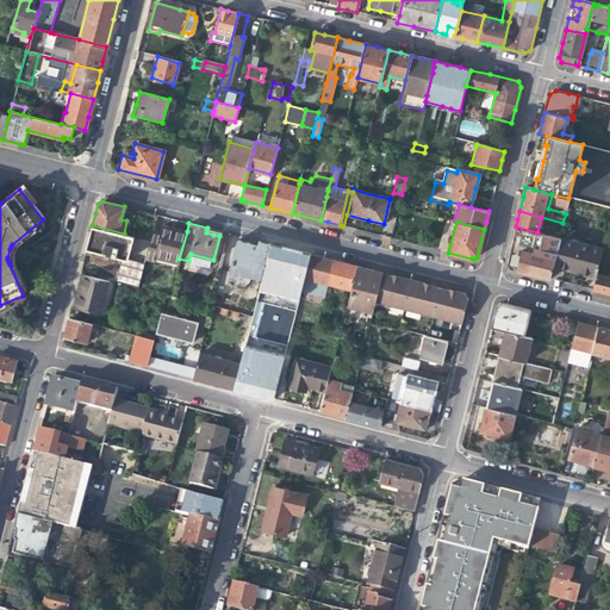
[(178,263),(179,259),(187,231),(174,228),(162,224),(160,234),(151,231),(149,241),(144,259),(153,261),(154,256),(178,263)]
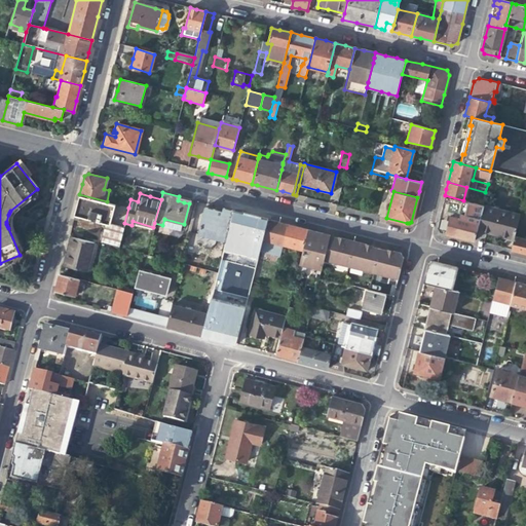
[(115,203),(107,201),(79,194),(77,201),(74,215),(79,216),(105,223),(110,224),(115,203)]
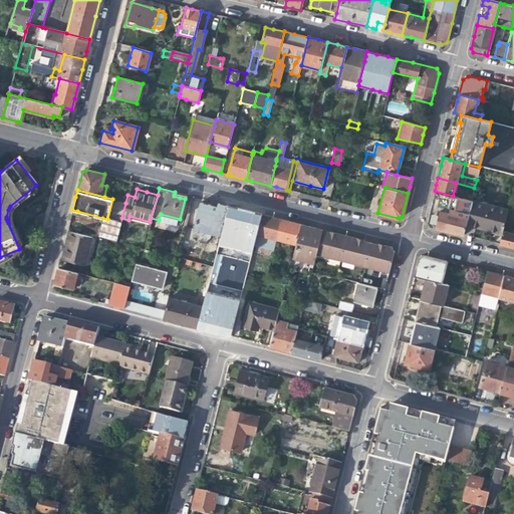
[(471,201),(453,196),(435,191),(433,197),(430,208),(467,218),(471,202),(471,201)]
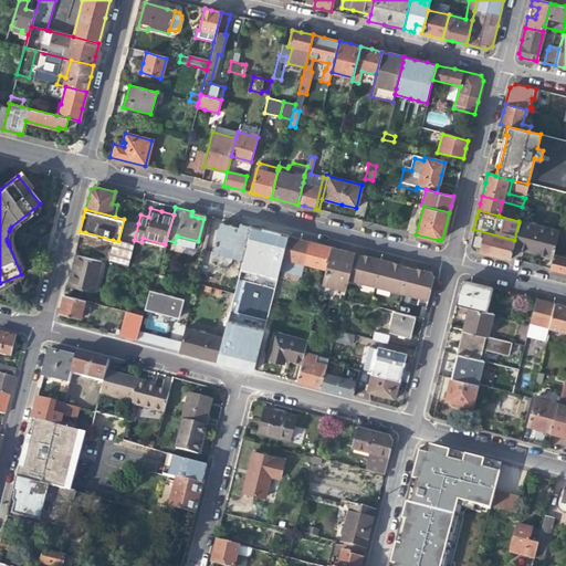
[(132,221),(138,223),(140,215),(142,212),(136,211),(135,211),(132,221)]
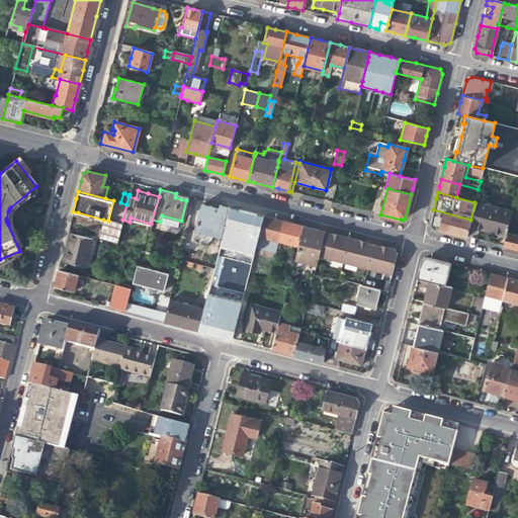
[(483,229),(505,234),(506,233),(511,211),(475,203),(470,220),(468,225),(483,229)]
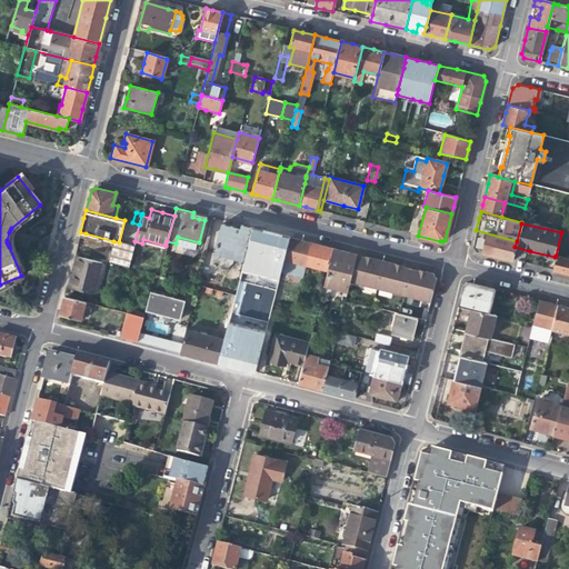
[(217,250),(245,258),(247,247),(252,228),(242,225),(241,229),(232,227),(223,225),(217,250)]
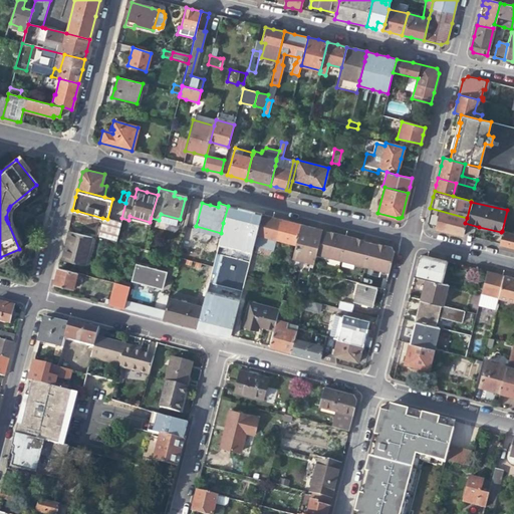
[(465,223),(467,218),(430,208),(429,214),(427,223),(428,226),(462,234),(465,223)]
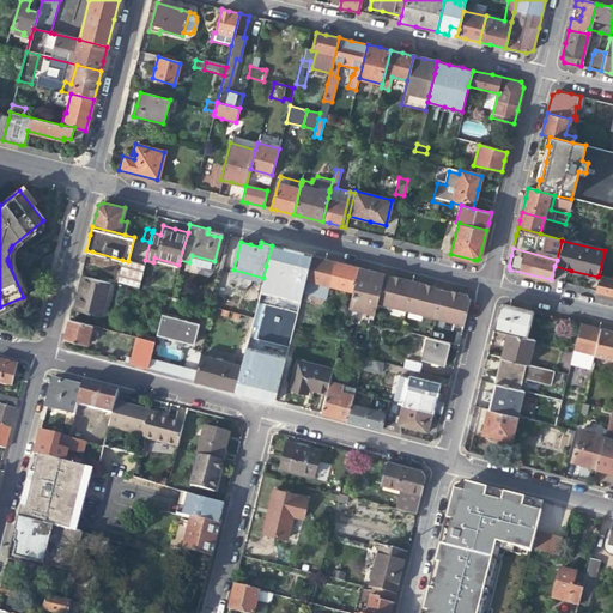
[(326,297),(329,286),(335,261),(322,258),(311,255),(307,277),(303,291),(326,297)]
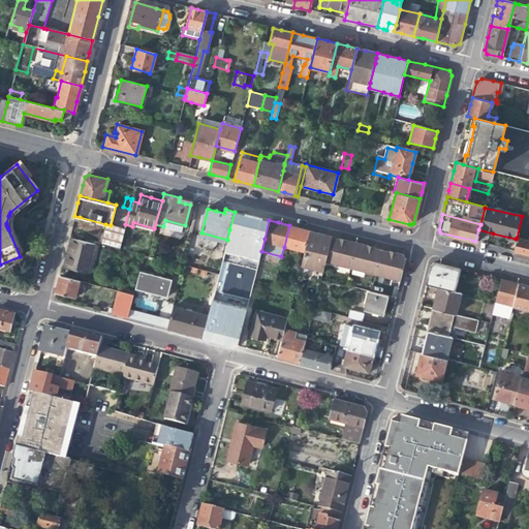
[(124,229),(111,225),(105,224),(102,236),(100,243),(119,248),(124,229)]
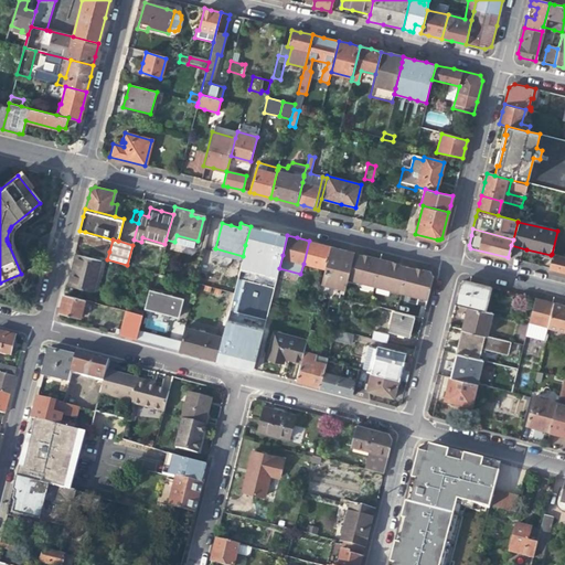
[(324,269),(331,246),(317,243),(309,241),(304,264),(324,269)]
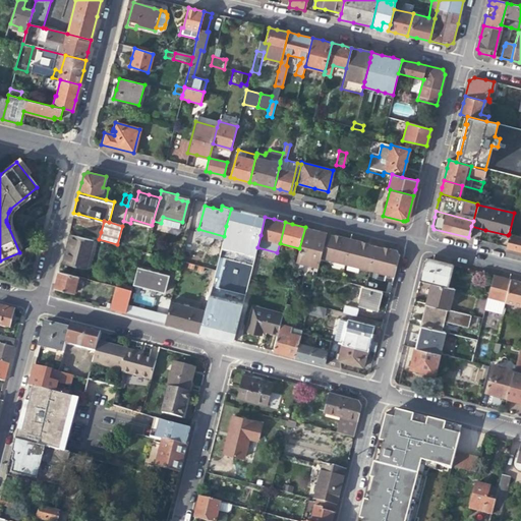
[(261,235),(226,226),(224,236),(215,270),(249,279),(253,262),(257,247),(261,235)]
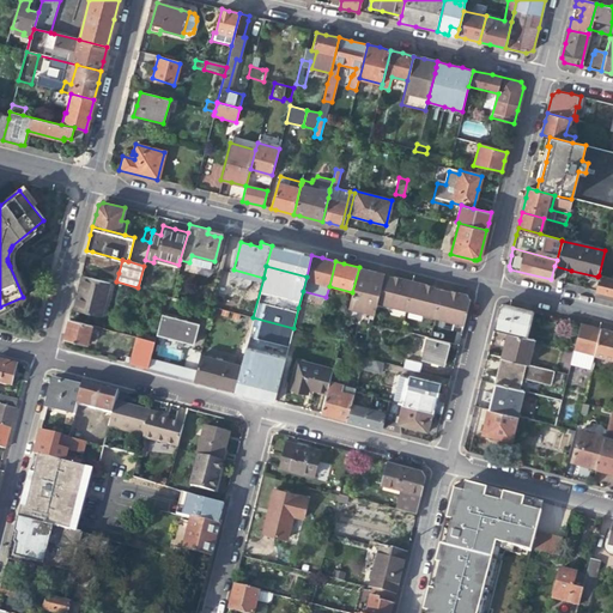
[(349,314),(372,320),(384,275),(384,274),(368,269),(359,267),(349,314)]
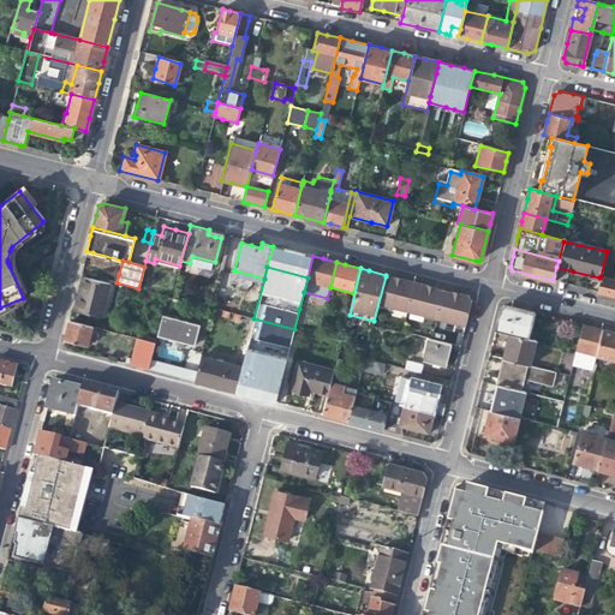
[(75,310),(100,316),(109,282),(83,275),(75,310)]
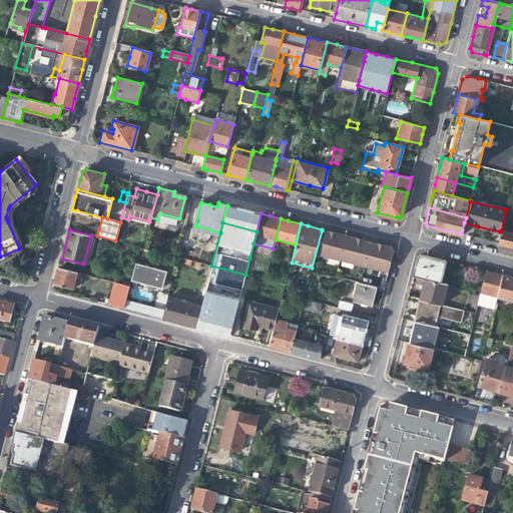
[(329,233),(330,232),(322,230),(318,242),(316,253),(340,260),(346,236),(334,233),(334,235),(329,233)]
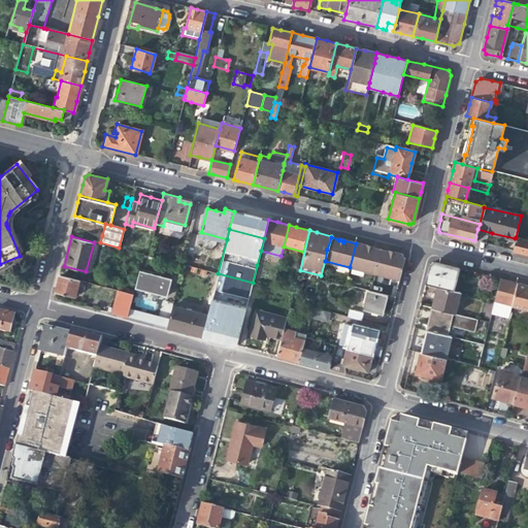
[(527,240),(516,237),(515,238),(513,251),(521,253),(527,254),(527,240)]
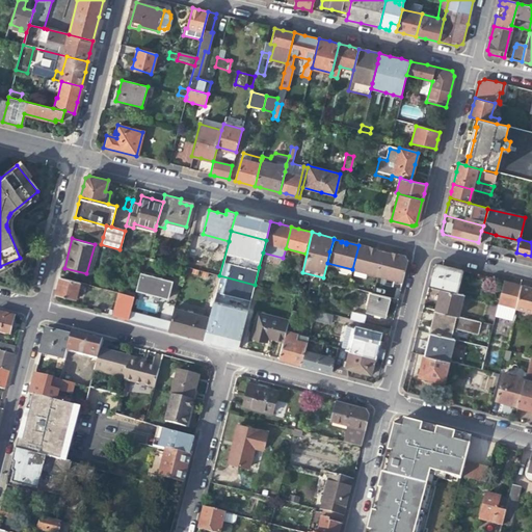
[(369,247),(358,245),(352,269),(377,275),(383,251),(374,249),(374,250),(369,249),(369,247)]
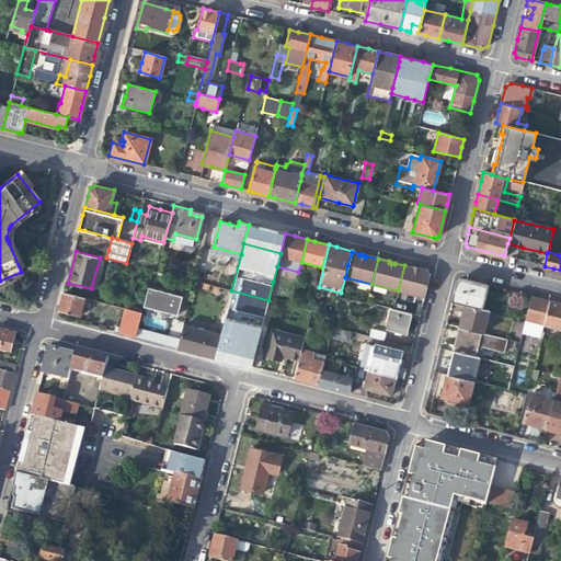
[(412,267),(404,265),(398,290),(424,297),(425,289),(430,274),(426,270),(419,267),(418,271),(412,268),(412,267)]
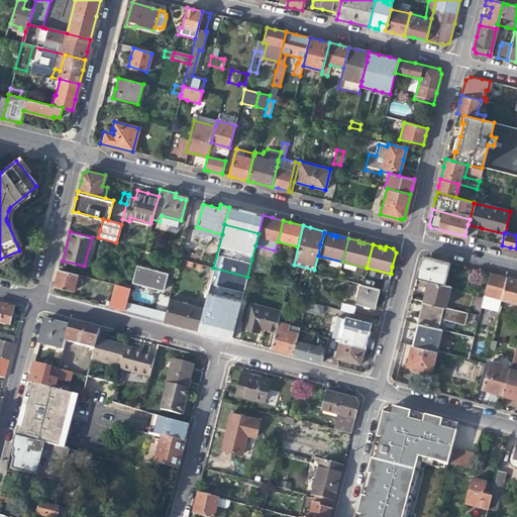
[(442,284),(448,263),(436,260),(425,257),(421,259),(416,277),(427,280),(442,284)]
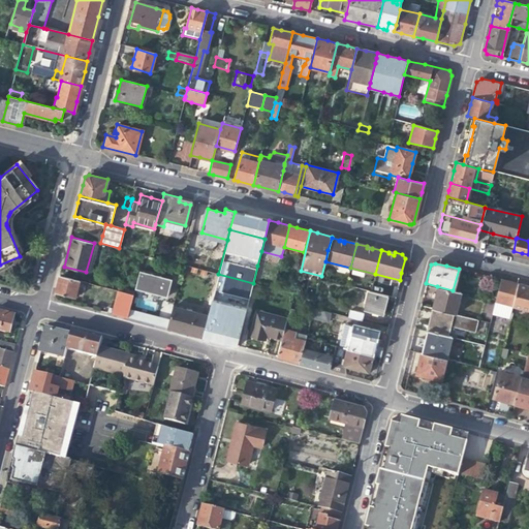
[(172,279),(138,271),(134,288),(145,290),(152,293),(153,298),(156,299),(158,294),(167,297),(172,279)]
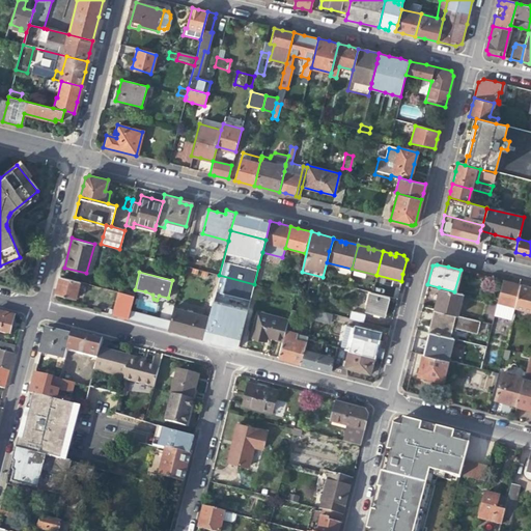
[(208,316),(202,338),(220,342),(238,347),(254,284),(219,275),(208,316)]
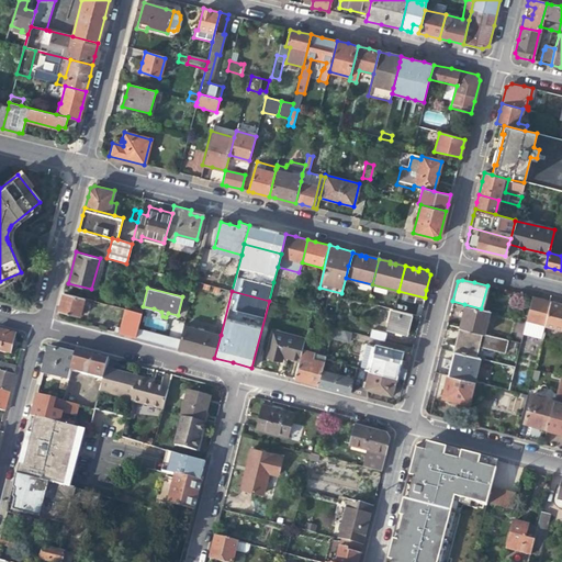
[(83,299),(63,293),(60,302),(58,311),(79,315),(83,299)]
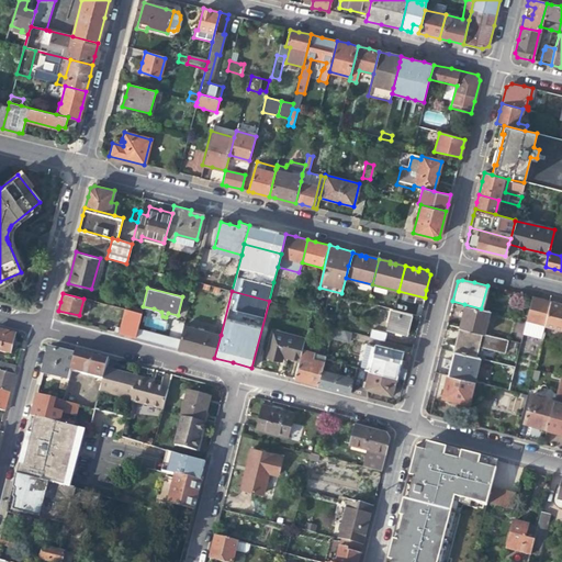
[(526,321),(544,325),(550,302),(541,300),(531,296),(526,321)]
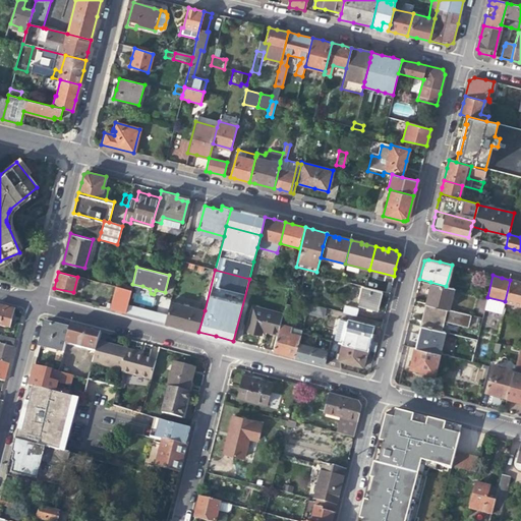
[(520,282),(510,280),(505,301),(520,305),(520,282)]
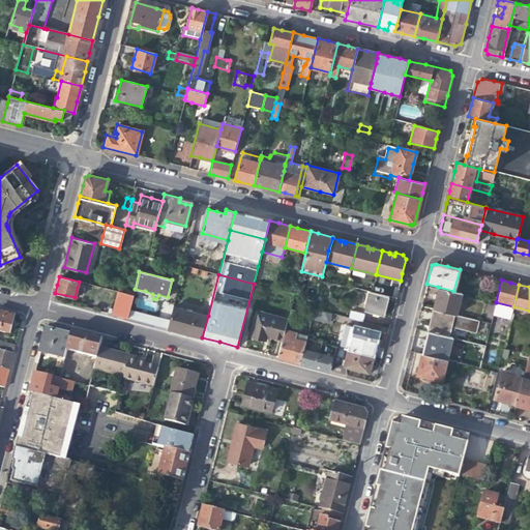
[(462,293),(453,291),(438,287),(436,297),(439,297),(437,303),(436,311),(455,316),(462,293)]
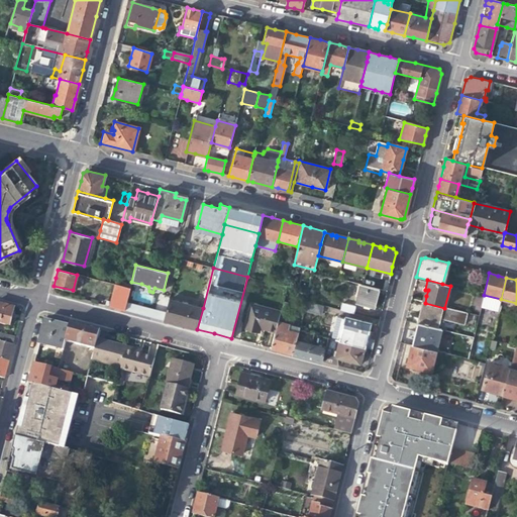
[(353,304),(357,284),(349,282),(345,302),(353,304)]
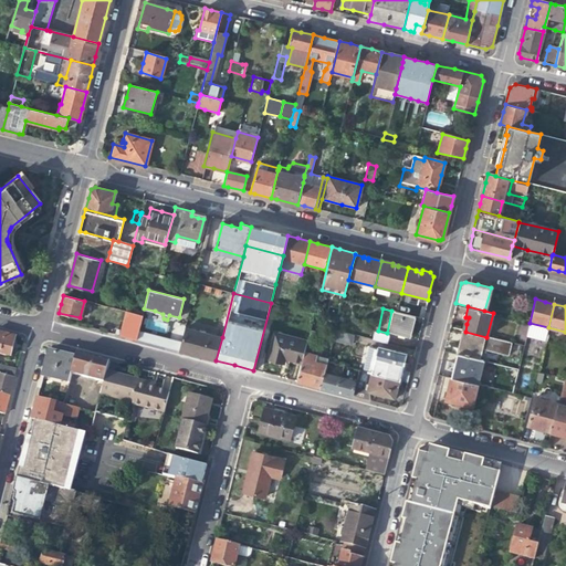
[(126,311),(119,335),(136,339),(142,315),(126,311)]
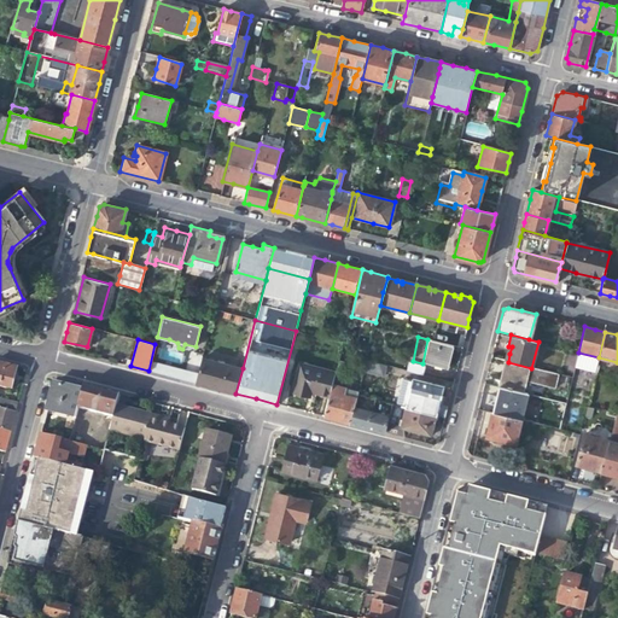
[(453,347),(433,340),(431,340),(425,361),(447,367),(449,361),(453,347)]
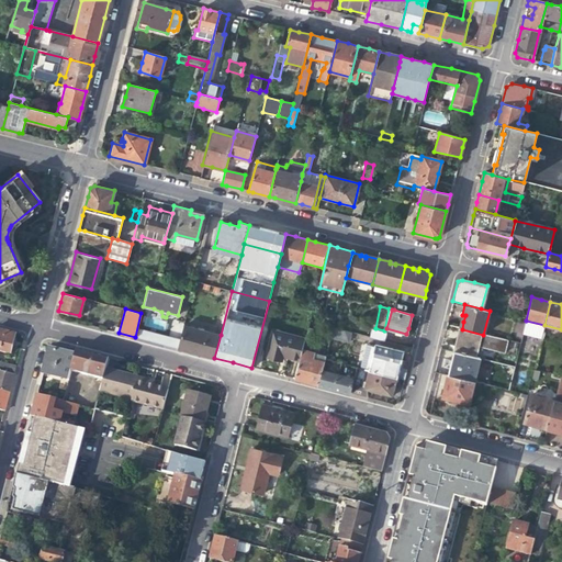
[(193,352),(214,358),(221,335),(183,326),(178,348),(193,352)]
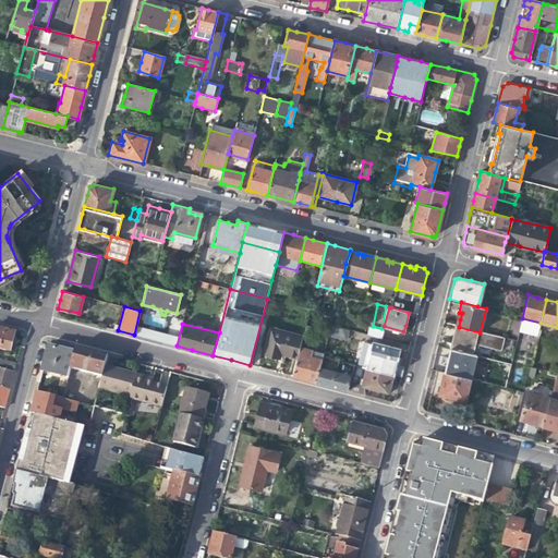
[(348,329),(344,329),(330,325),(327,336),(346,340),(348,329)]
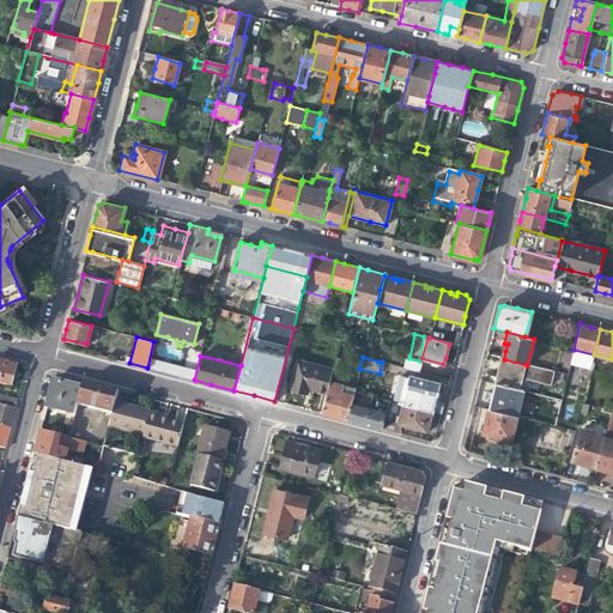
[(553,371),(527,365),(504,359),(501,358),(497,374),(495,383),(517,389),(521,377),(548,384),(553,371)]
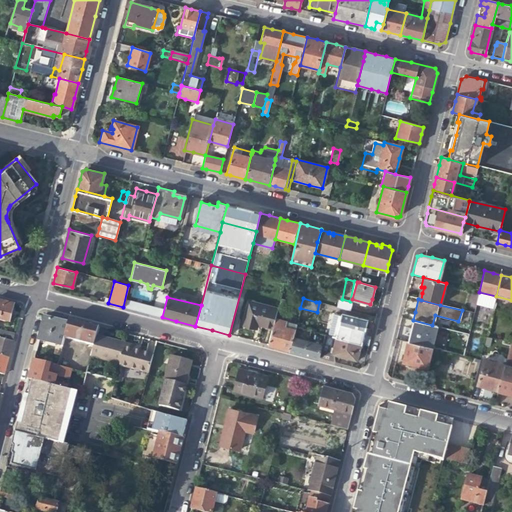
[(336,307),(350,310),(351,303),(338,300),(336,307)]
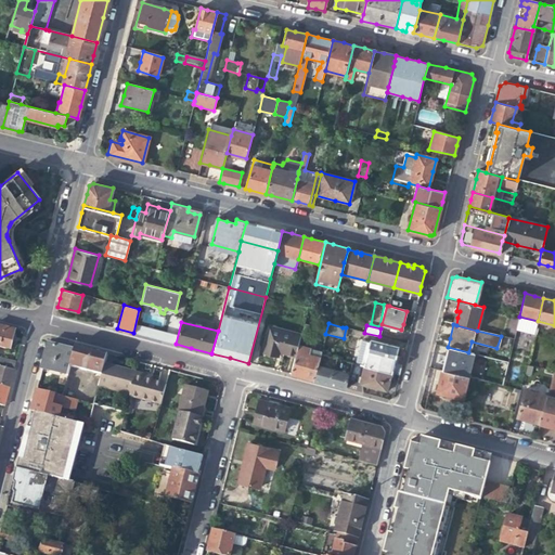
[(14,331),(0,326),(0,346),(9,349),(14,331)]
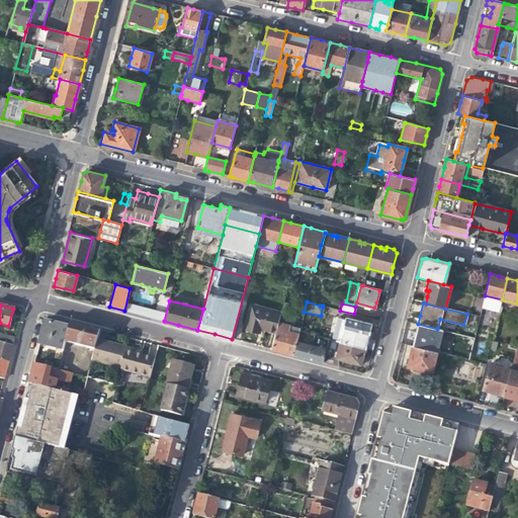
[(125,314),(161,320),(163,311),(127,305),(125,314)]
